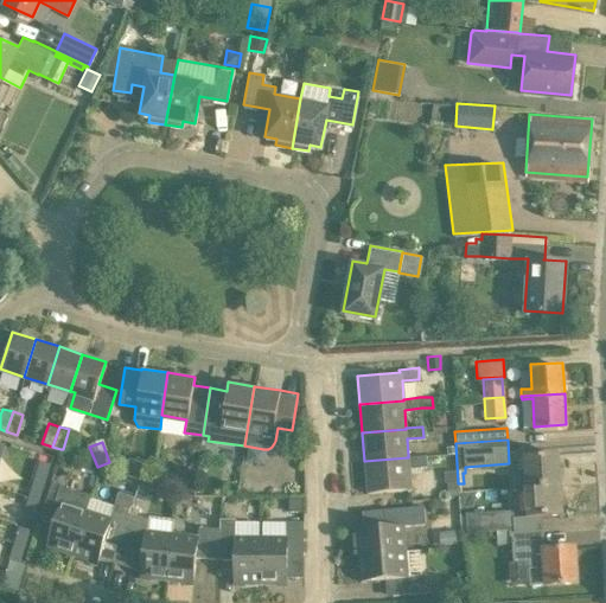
[(525,486),(561,483),(559,450),(523,453),(523,457),(516,457),(516,468),(524,468),(525,486)]
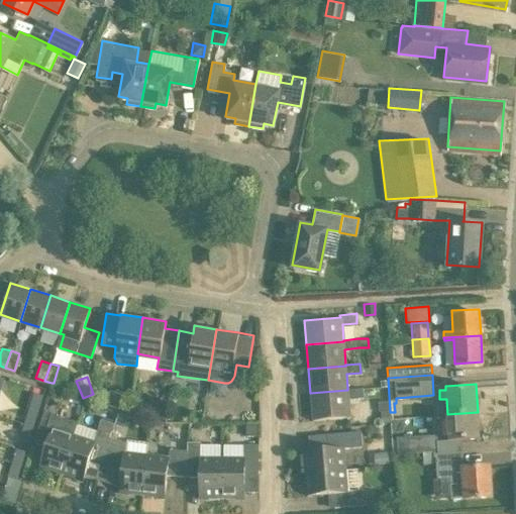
[(350,415),(348,398),(363,397),(362,387),(347,388),(347,390),(310,393),(313,418),(350,415)]
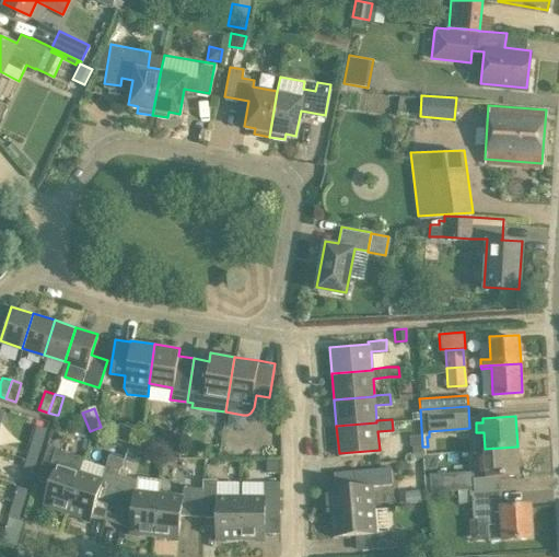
[(144,449),(156,451),(159,437),(147,436),(144,449)]
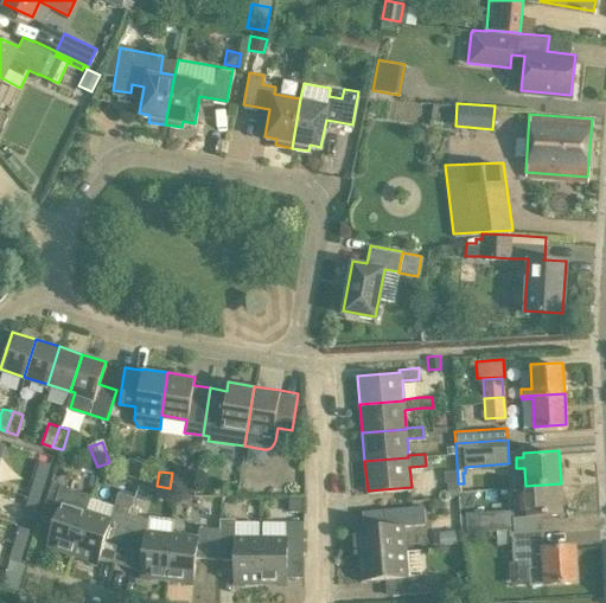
[(27,494),(39,498),(44,481),(33,478),(27,494)]
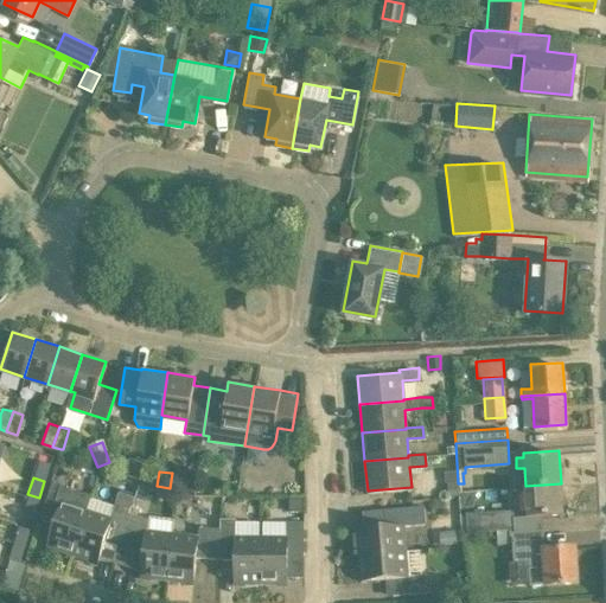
[(39,517),(56,523),(49,543),(74,551),(88,510),(85,508),(90,494),(65,486),(67,485),(51,480),(39,517)]
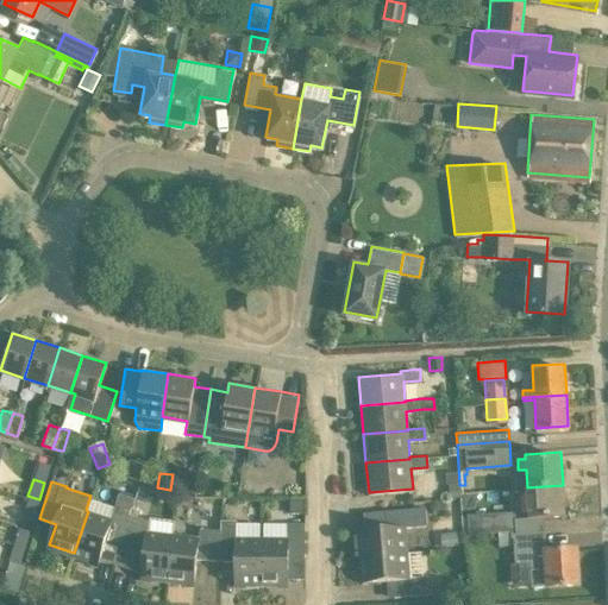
[(458,496),(458,485),(447,486),(449,496),(458,496)]
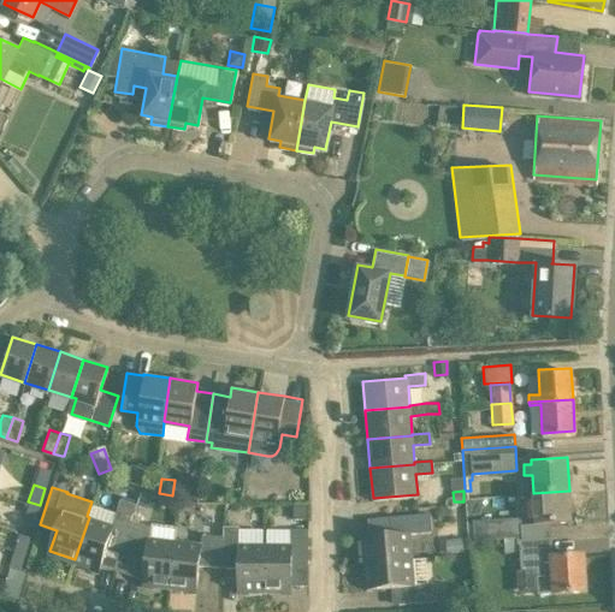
[(569,491),(533,493),(534,523),(572,521),(569,491)]
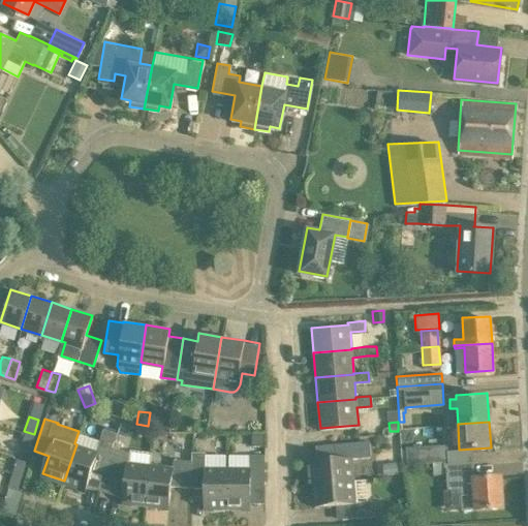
[(148,435),(149,429),(132,425),(131,431),(148,435)]
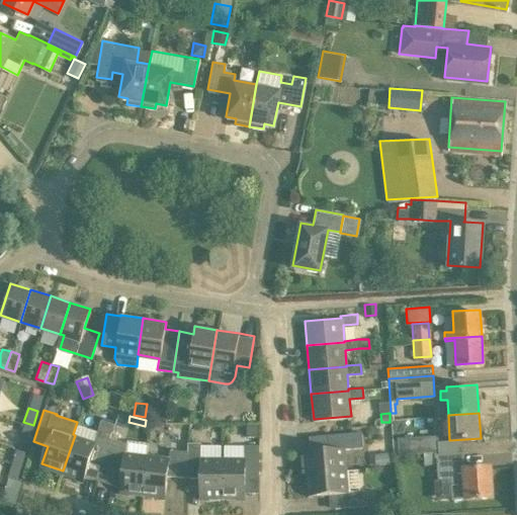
[(33,425),(23,422),(19,436),(28,439),(33,425)]
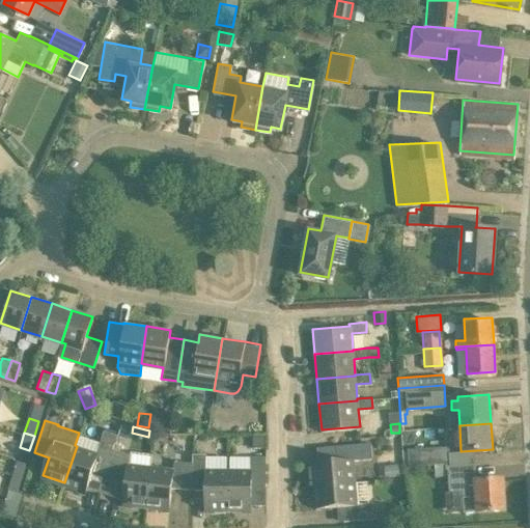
[(263,446),(263,436),(253,436),(253,446),(263,446)]
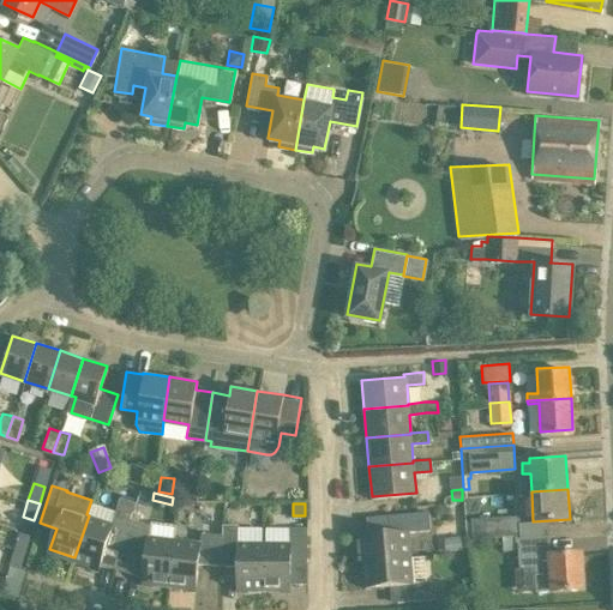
[(89,515),(74,557),(96,565),(101,551),(114,555),(127,517),(128,518),(131,512),(115,507),(110,523),(89,515)]
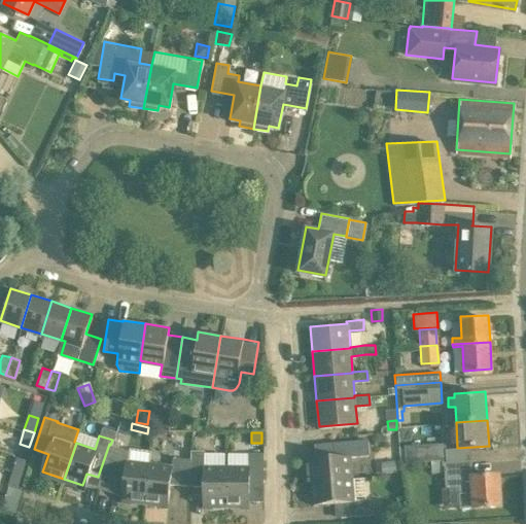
[(334,440),(335,454),(308,456),(310,479),(351,476),(349,454),(367,452),(366,437),(334,440)]
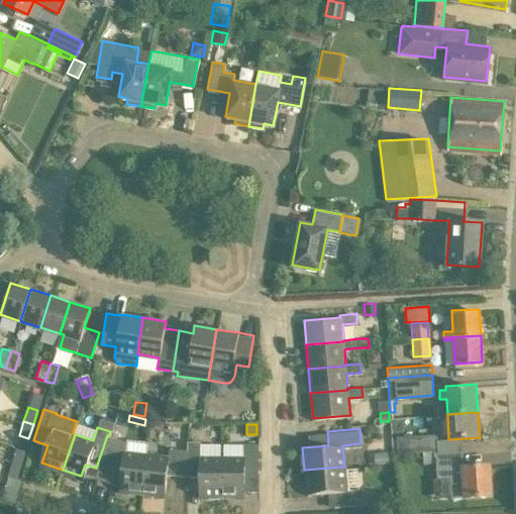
[(397,452),(437,449),(436,434),(396,436),(397,452)]
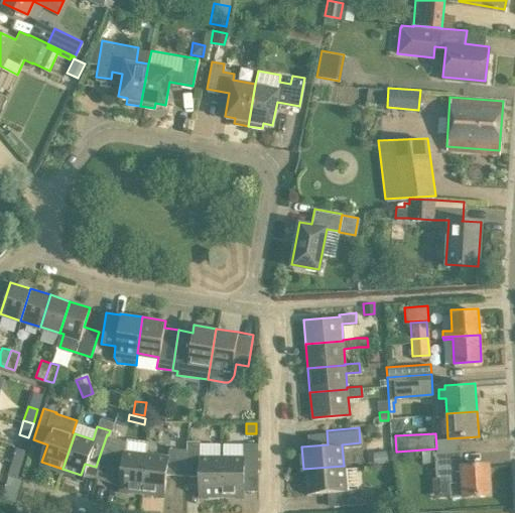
[(143,490),(147,453),(124,451),(125,440),(108,435),(107,434),(96,467),(111,472),(108,481),(121,485),(121,487),(143,490)]
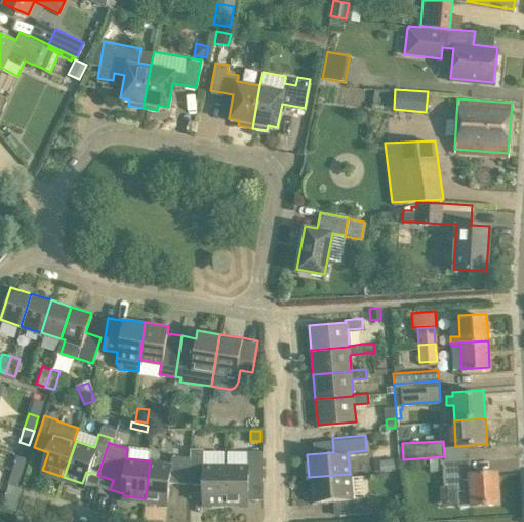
[(246,447),(246,464),(227,464),(227,502),(246,502),(246,478),(260,478),(260,447),(246,447)]
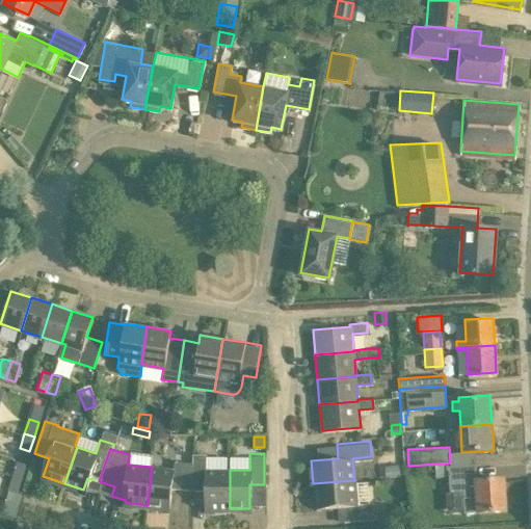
[(230,508),(230,470),(205,470),(205,454),(191,454),(191,463),(193,463),(193,490),(206,490),(206,508),(230,508)]
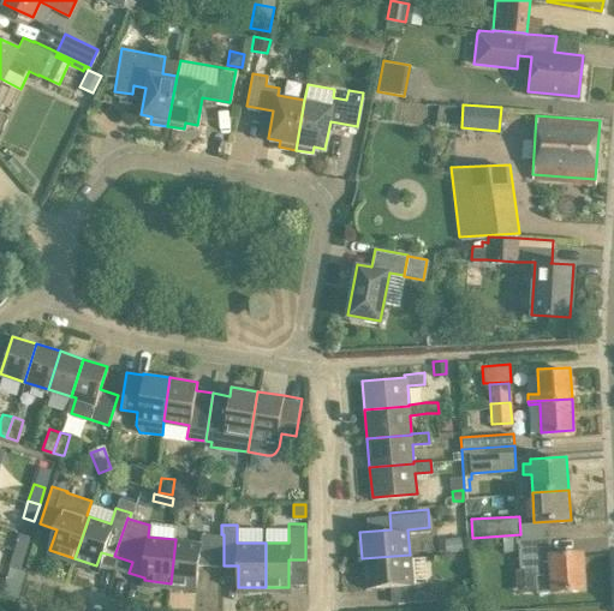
[(13,547),(24,551),(30,534),(19,531),(13,547)]
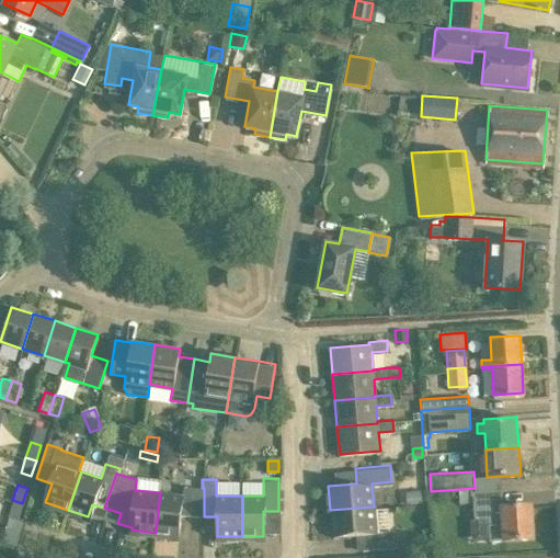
[(160,492),(156,533),(176,535),(179,514),(204,516),(204,488),(202,488),(183,486),(182,494),(160,492)]
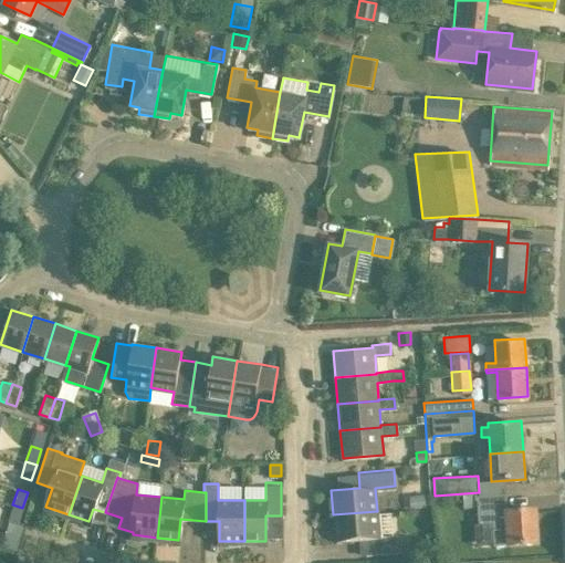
[(493,543),(537,541),(535,508),(508,509),(506,492),(477,494),(478,522),(491,521),(493,543)]
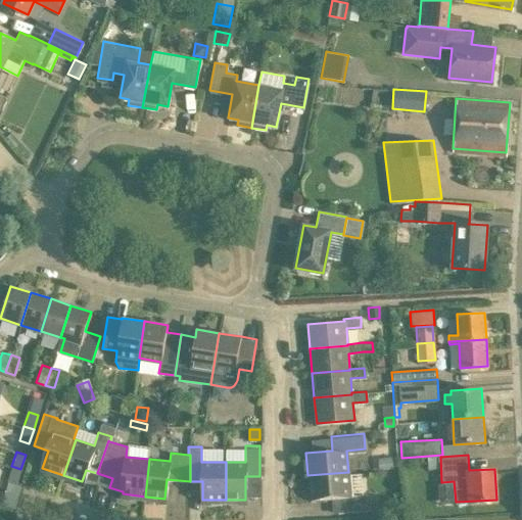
[(378,470),(393,468),(391,456),(376,457),(378,470)]
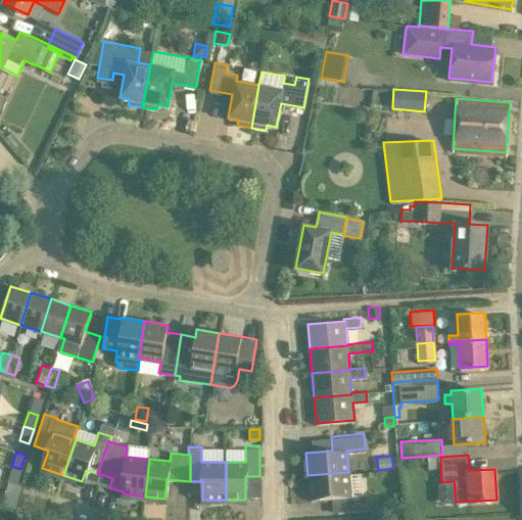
[(20,469),(11,466),(7,480),(16,483),(20,469)]
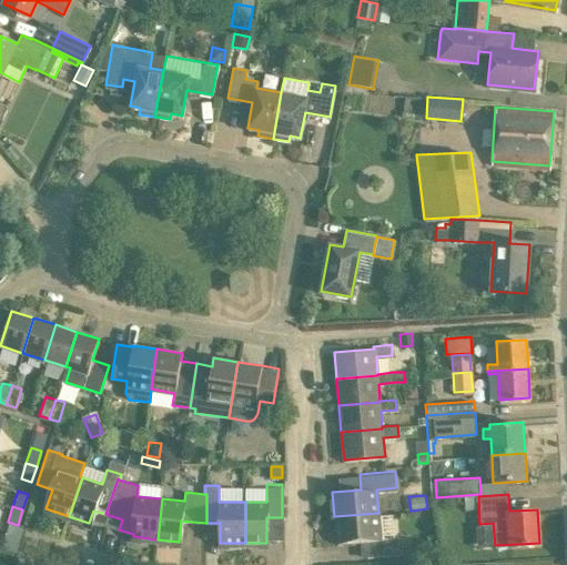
[(401,535),(381,536),(378,513),(334,516),(336,541),(364,538),(366,554),(402,552),(401,535)]
